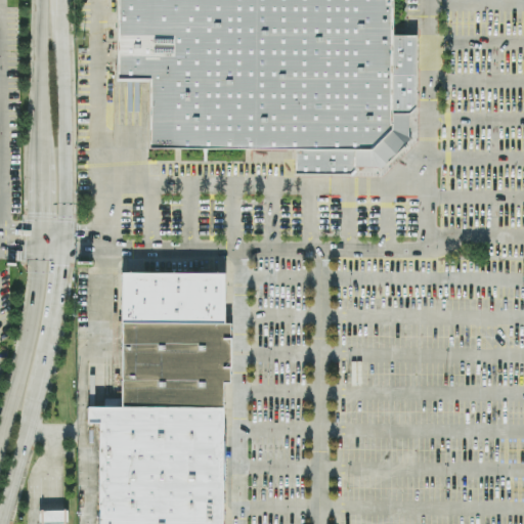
[(117,0),(395,0),(395,36),(421,36),(418,140),(382,168),(146,163),(148,86),(116,85),(117,0)]
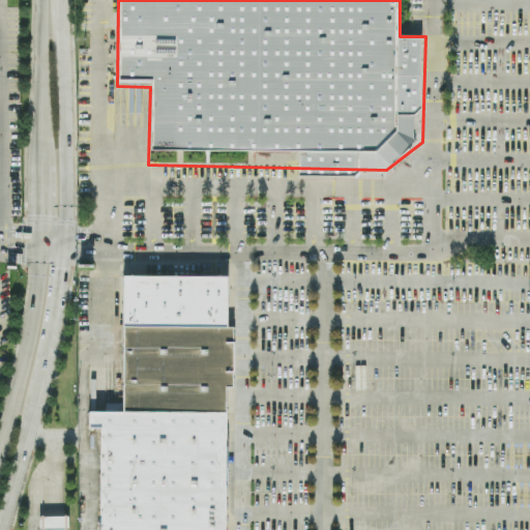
[(124,328),(124,274),(230,276),(229,329),(124,328)]
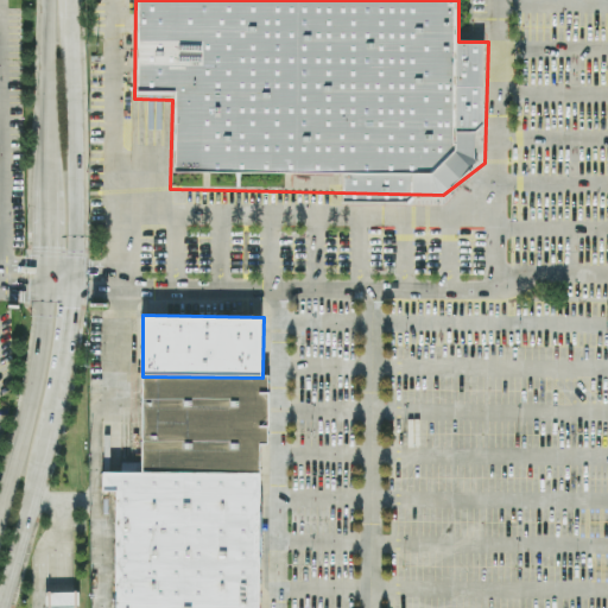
[(143,377),(263,378),(261,475),(141,474),(143,377)]
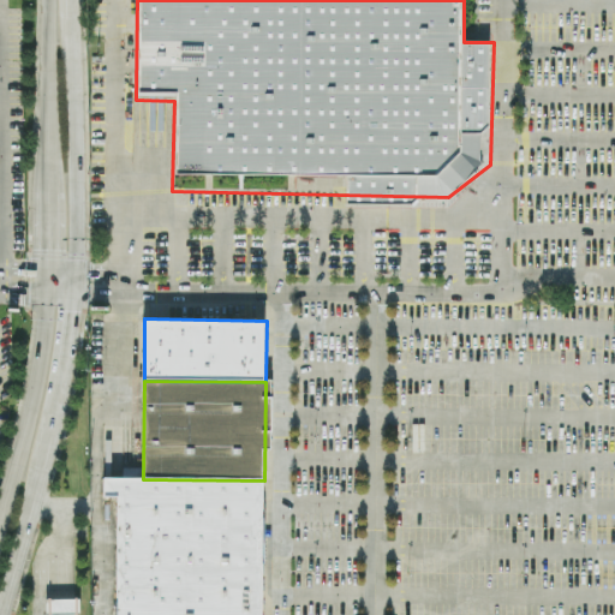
[(115,614),(118,479),(143,479),(264,481),(263,614),(115,614)]
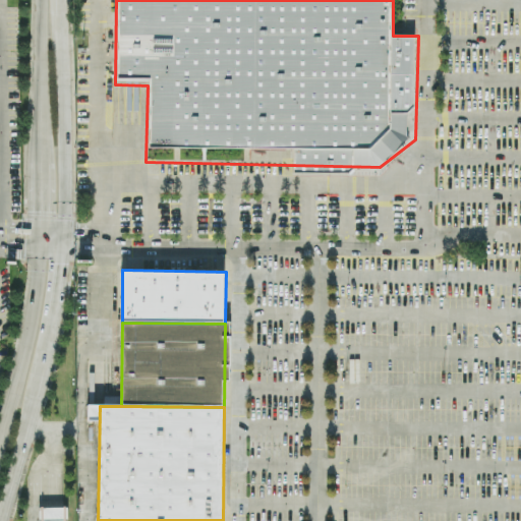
[(37,520),(37,508),(68,508),(68,520),(37,520)]
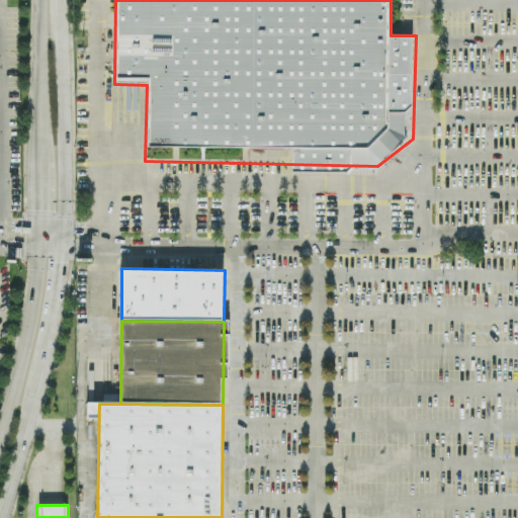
All buildings are outlined.
